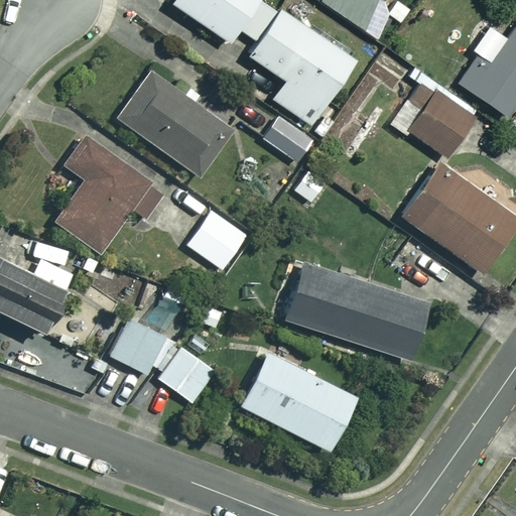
[(174,0),(171,6),(227,42),(236,29),(256,42),(247,56),(284,82),(272,100),(310,126),(354,61),(260,0),(174,0)]
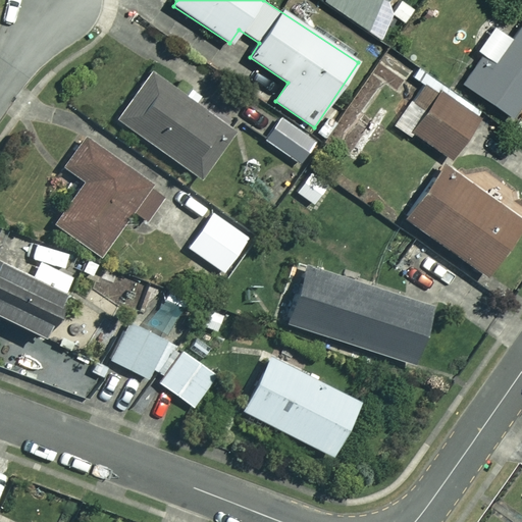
[(324,0),(322,6),(374,30),(386,0),(324,0)]
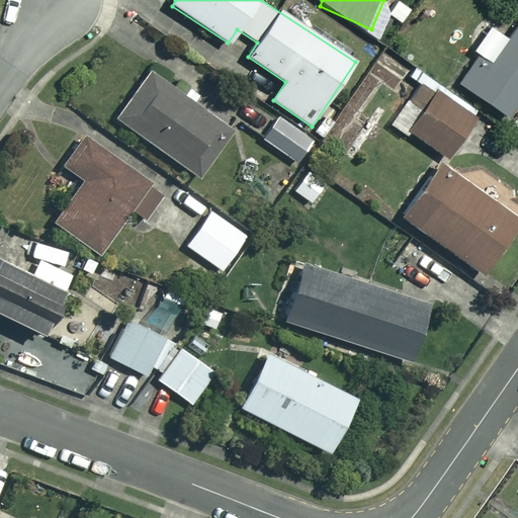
[(517,24),(492,64),(480,56),(459,84),(508,117),(517,102),(517,24)]
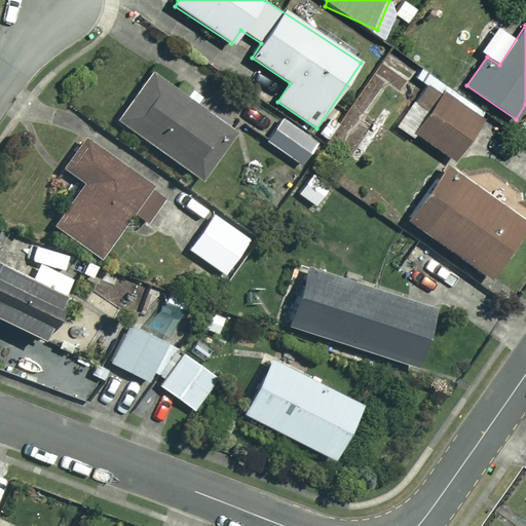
[(235,134),(152,73),(117,121),(201,182),(235,134)]
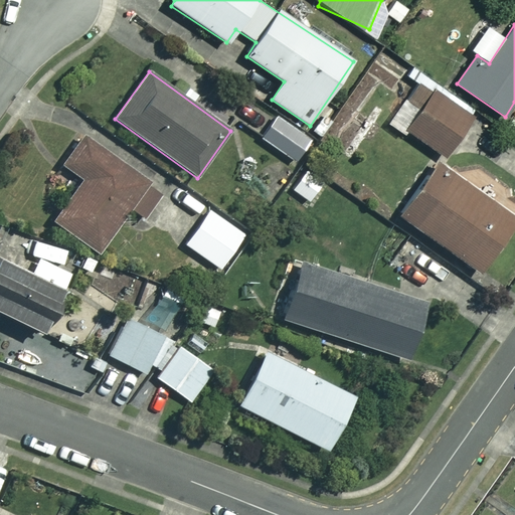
[(471,117),(419,82),(392,123),(444,157),(471,117)]
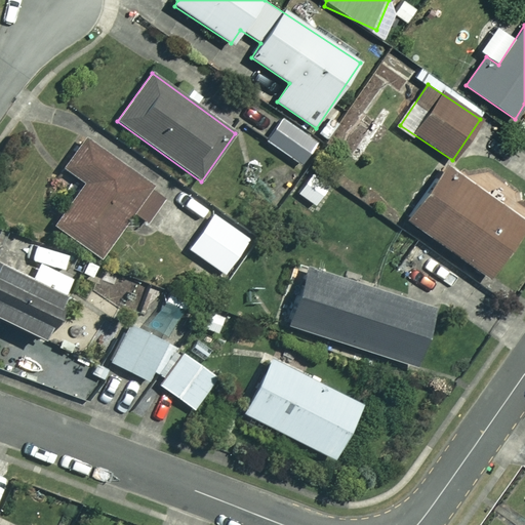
[(317,143),(283,119),(267,140),(300,165),(317,143)]
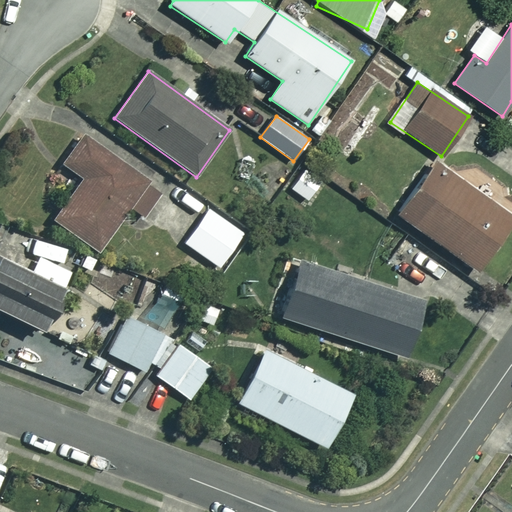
[(157,189),(81,137),(62,165),(82,179),(55,218),(100,249),(130,205),(140,212),(157,189)]
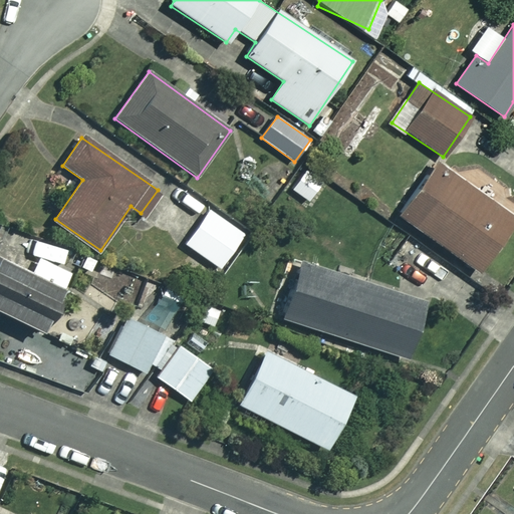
[(513,210),(436,158),(395,218),(495,286),(513,258),(513,210)]
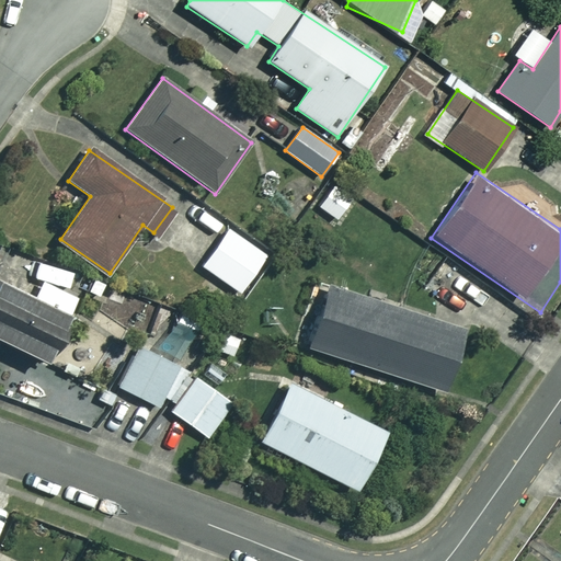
[(354,198),(333,185),(319,207),(339,220),(354,198)]
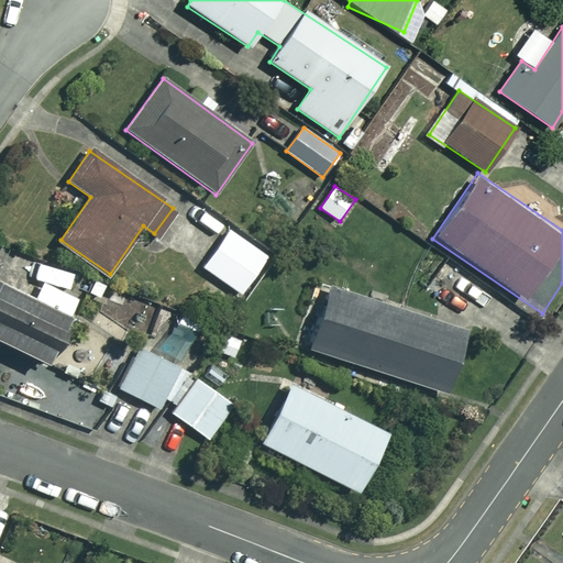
[(268,257),(230,230),(192,283),(231,309),(268,257)]
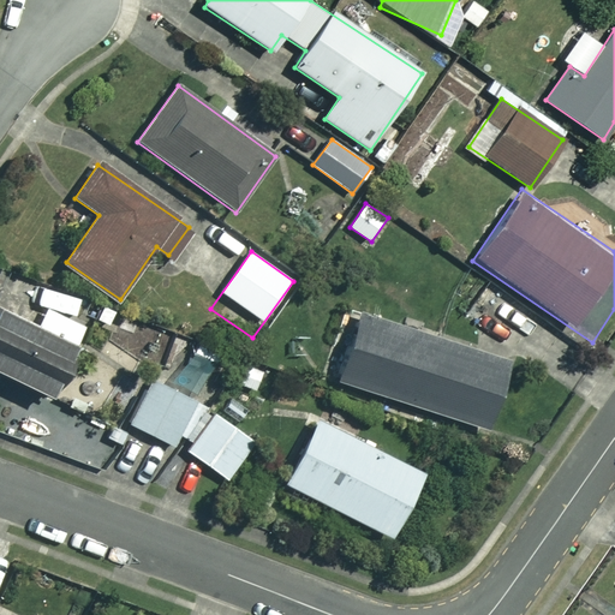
[(35,329),(77,347),(87,326),(76,321),(84,303),(53,290),(35,329)]
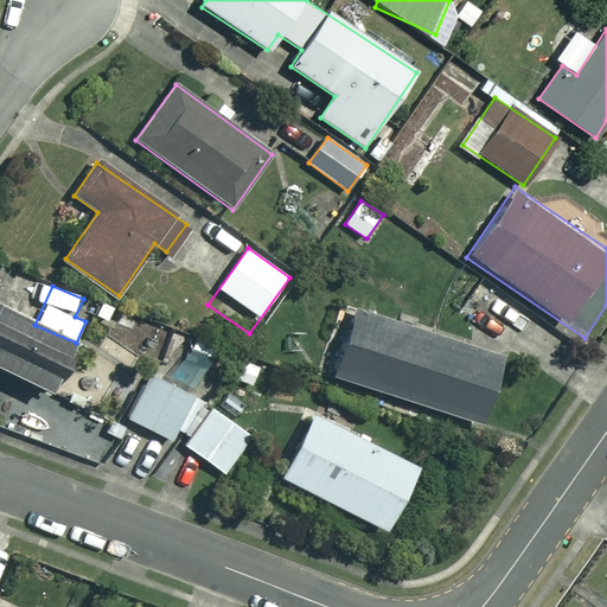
[(76,343),(34,325),(0,308),(0,370),(53,394),(76,343)]
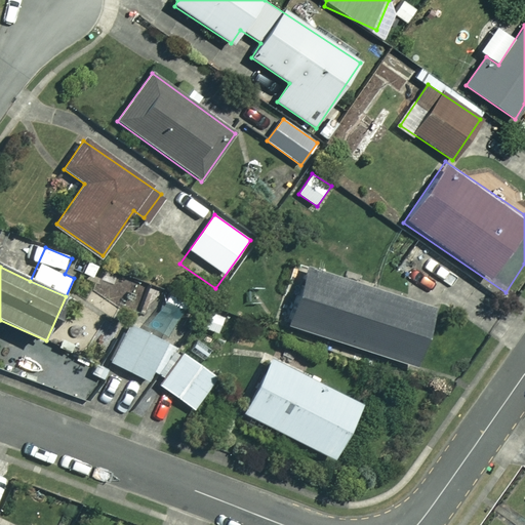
[(434,310),(307,270),(289,326),(416,367),(434,310)]
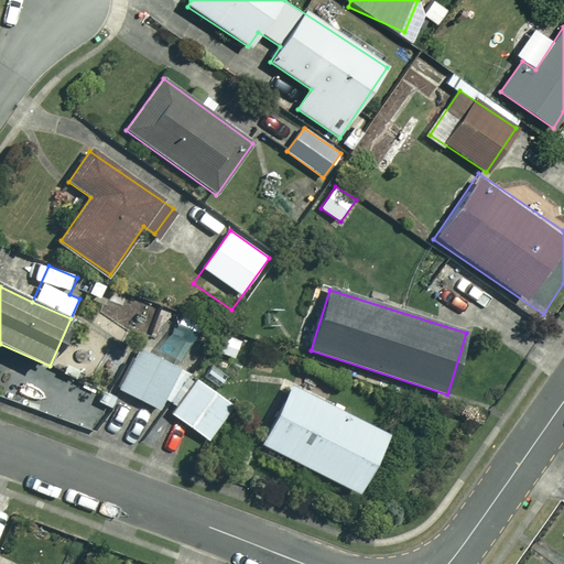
[(201,334),(174,318),(158,349),(144,343),(119,388),(159,410),(201,334)]
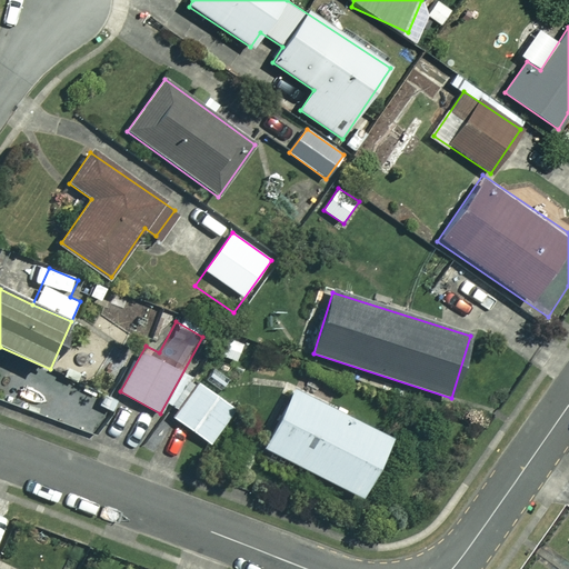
[(237,408),(199,382),(173,419),(211,445),(237,408)]
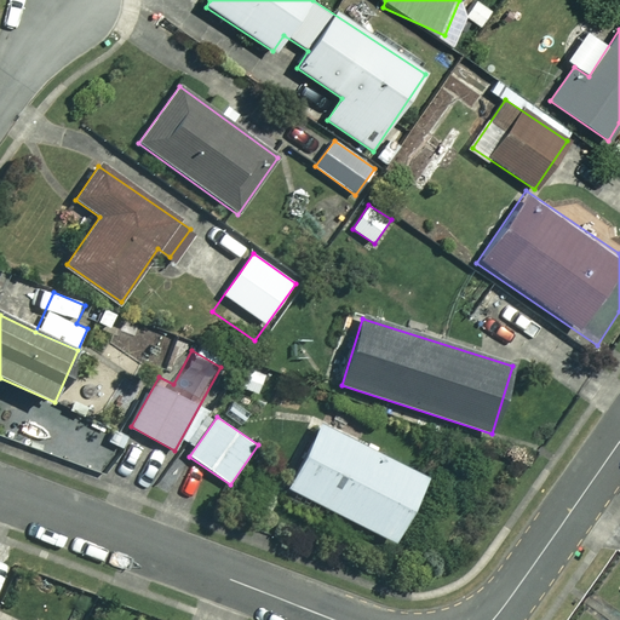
[(428,478),(320,424),(287,489),(396,543),(428,478)]
